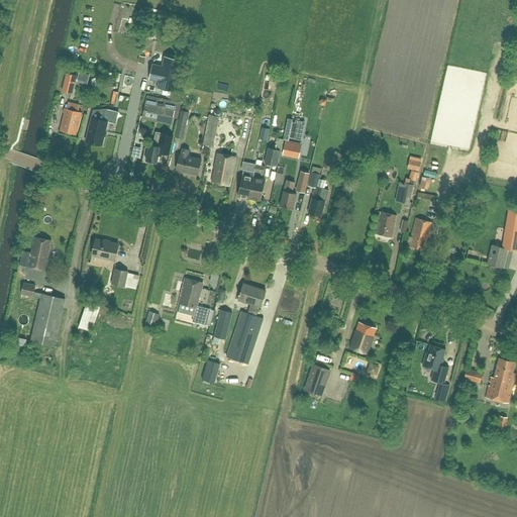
[(158,72),(154,88),(165,90),(163,96),(179,99),(186,68),(170,64),(168,74),(158,72)]
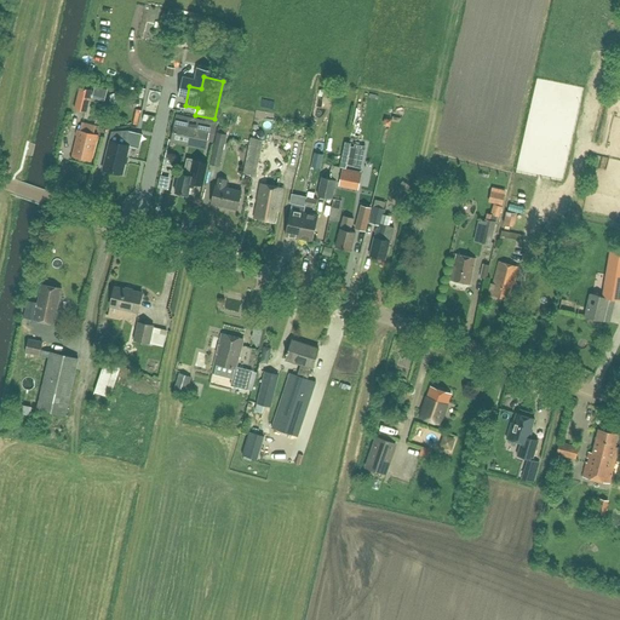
[(86,112),(92,90),(79,86),(74,109),(86,112)]
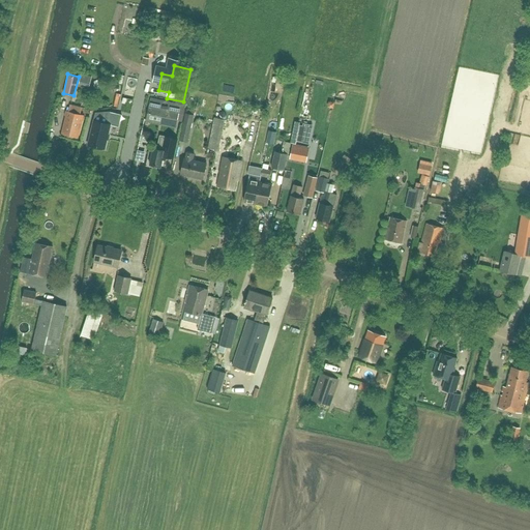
[(79,84),(89,87),(92,77),(81,74),(79,84)]
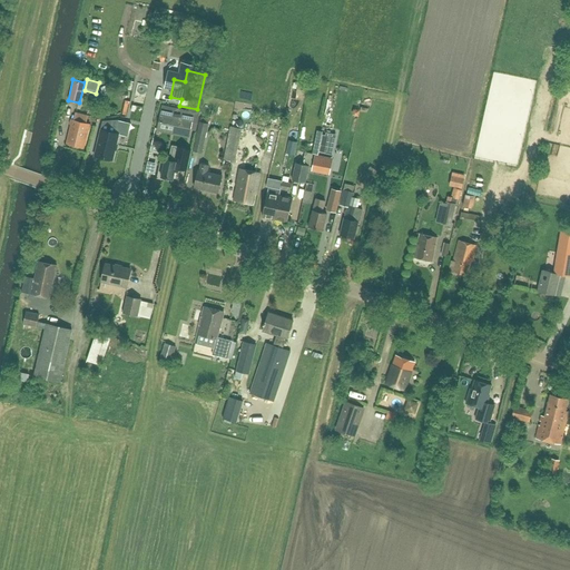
[(189,135),(190,128),(193,121),(175,118),(177,109),(161,106),(157,128),(156,130),(188,138),(189,135)]
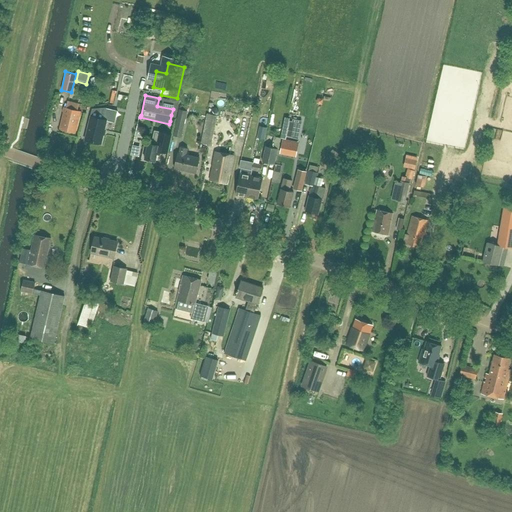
[(81,111),(77,110),(79,104),(67,101),(66,107),(63,107),(62,111),(63,112),(59,129),(75,133),(81,111)]
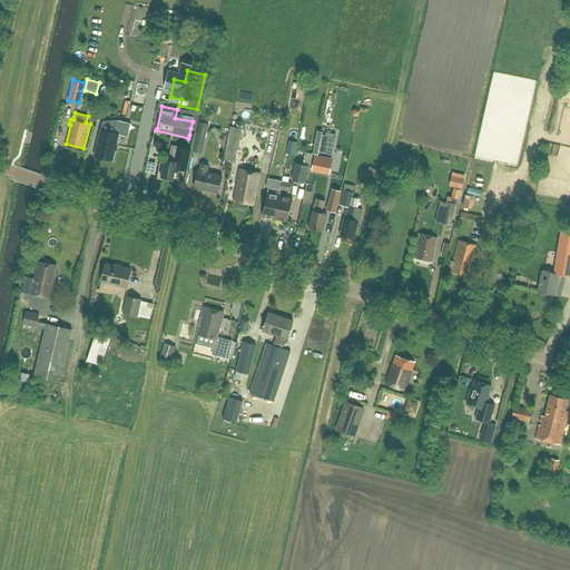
[(208,124),(207,123),(208,119),(200,117),(199,121),(193,150),(202,153),(208,124)]
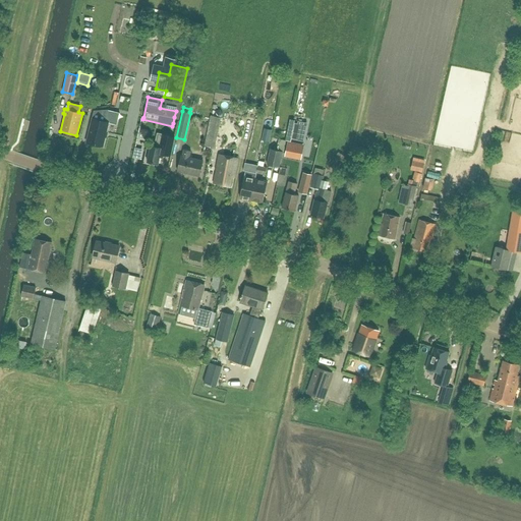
[(103,146),(108,122),(105,121),(107,110),(93,111),(85,141),(103,146)]
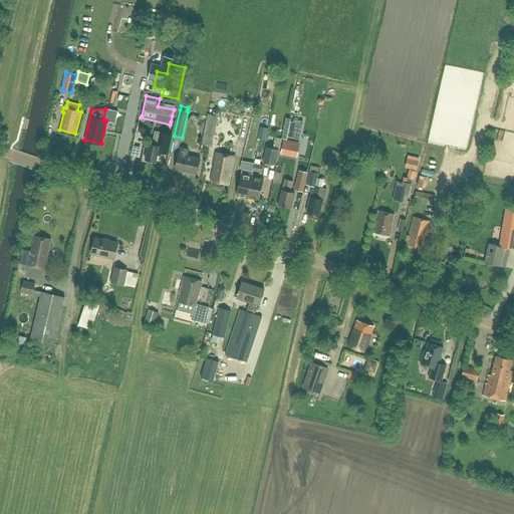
[(210,108),(208,114),(207,113),(201,144),(212,146),(218,115),(219,110),(210,108)]
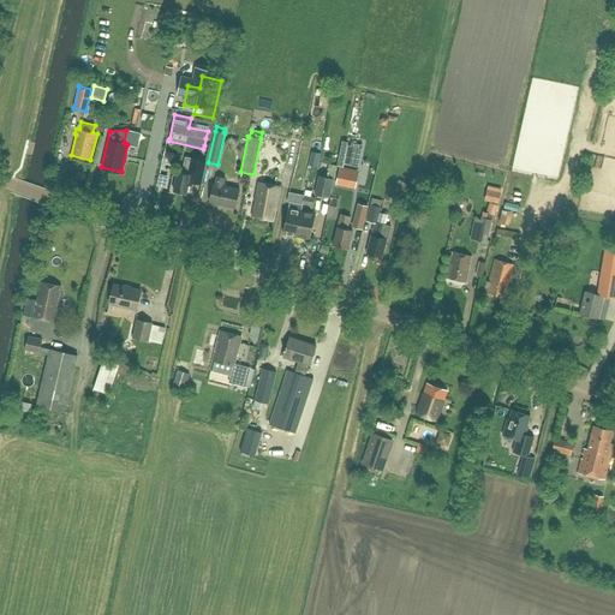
[(309,166),(317,167),(320,153),(311,151),(309,166)]
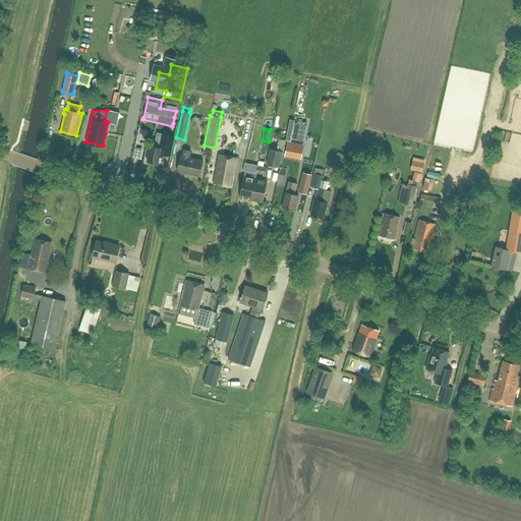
[(158,133),(156,147),(151,146),(147,162),(158,164),(160,157),(163,157),(163,155),(170,156),(174,137),(167,135),(158,133)]
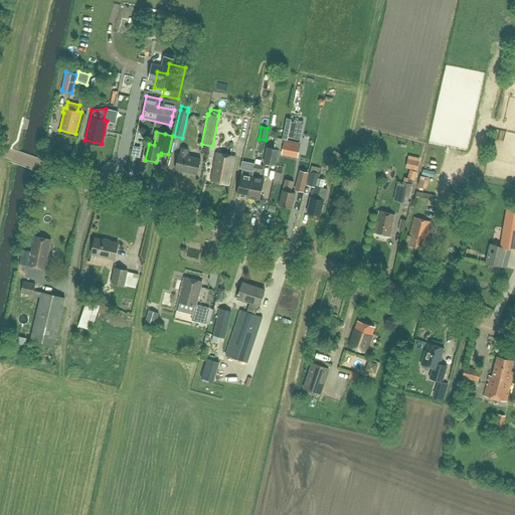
[(264,163),(276,165),(282,139),(276,137),(273,148),(267,147),(264,163)]
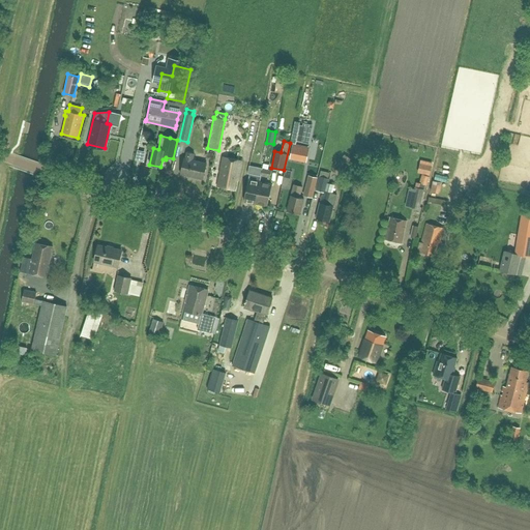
[(291,155),(305,158),(307,146),(293,143),(291,155)]
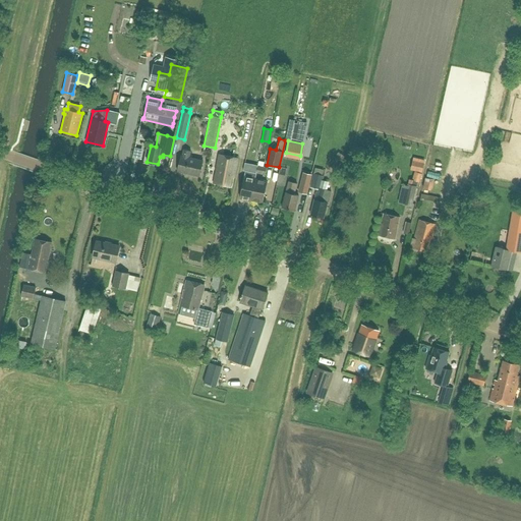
[(125,150),(123,157),(135,160),(137,153),(125,150)]
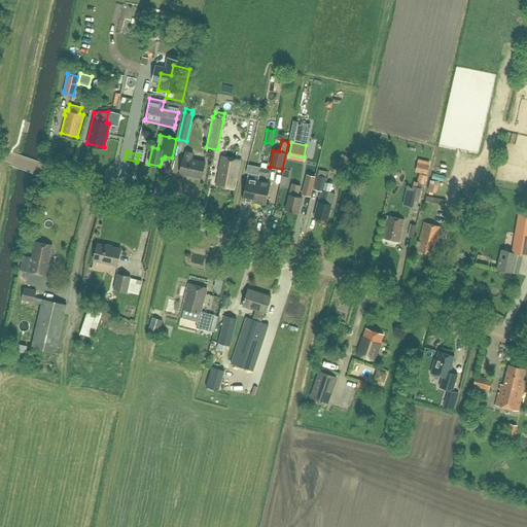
[(179,173),(202,178),(205,162),(191,159),(192,152),(185,151),(184,156),(183,156),(179,173)]
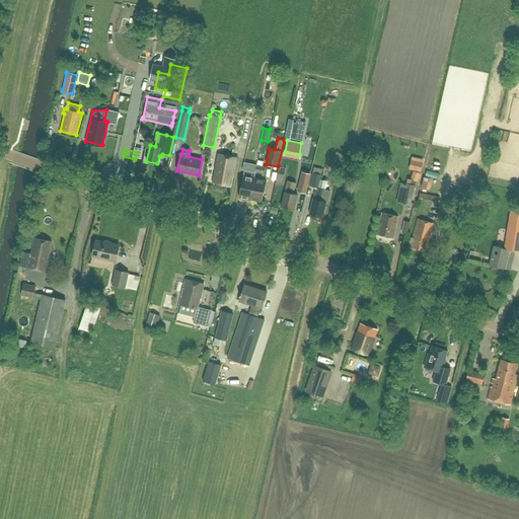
[(231,176),(233,176),(236,157),(218,154),(213,182),(229,186),(231,176)]
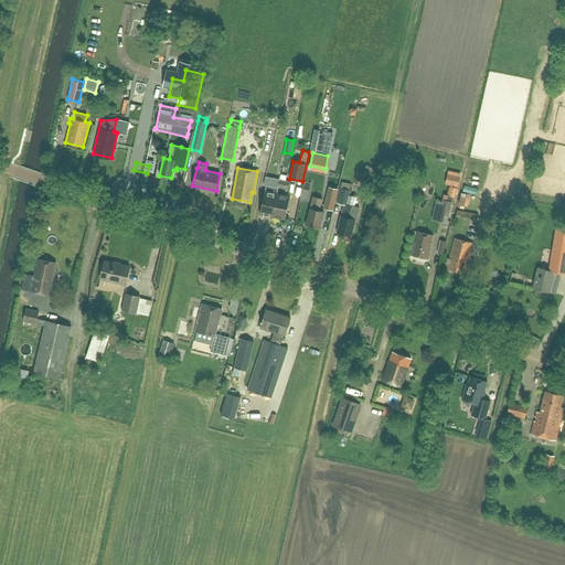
[(288,190),(289,181),(279,179),(277,188),(288,190)]
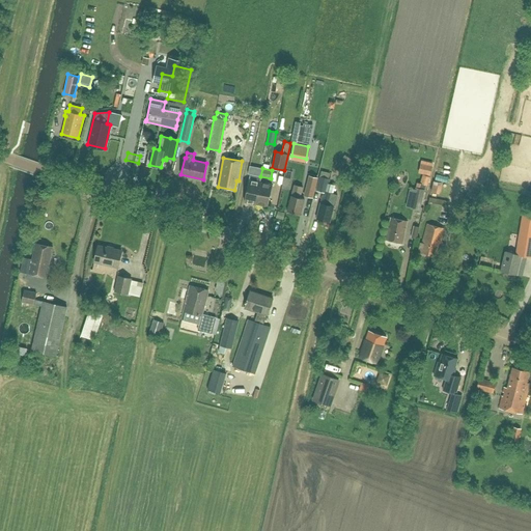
[(255,203),(260,182),(259,182),(260,176),(250,174),(244,201),(255,203)]
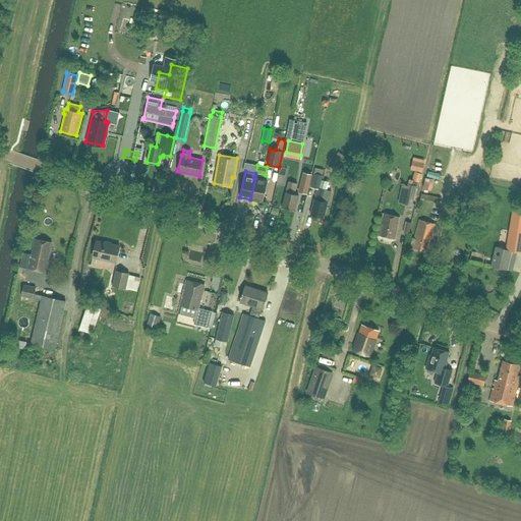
[(399,199),(404,200),(403,203),(412,205),(417,182),(419,182),(421,174),(415,172),(412,180),(409,179),(407,187),(402,186),(399,199)]
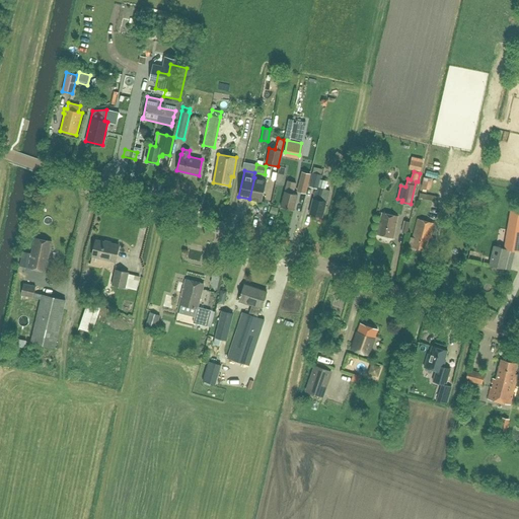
[(322,217),(325,203),(326,204),(329,191),(325,190),(327,180),(321,179),(322,174),(312,172),(309,186),(316,188),(313,199),(309,213),(322,217)]
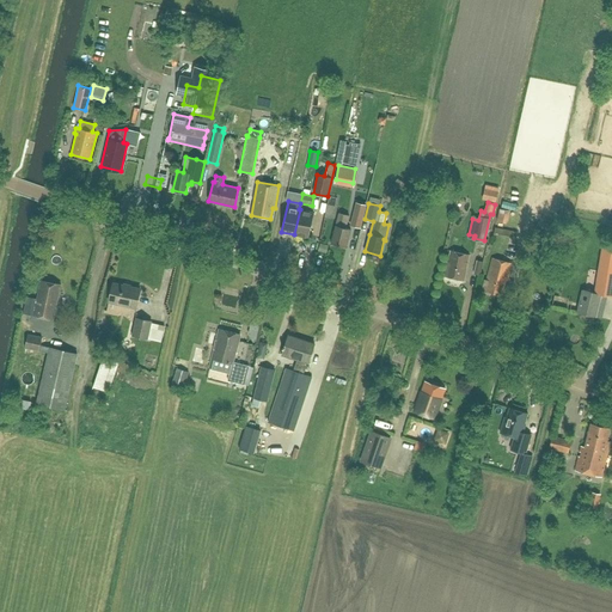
[(363,214),(362,213),(363,209),(356,208),(355,212),(352,226),(360,228),(363,214)]
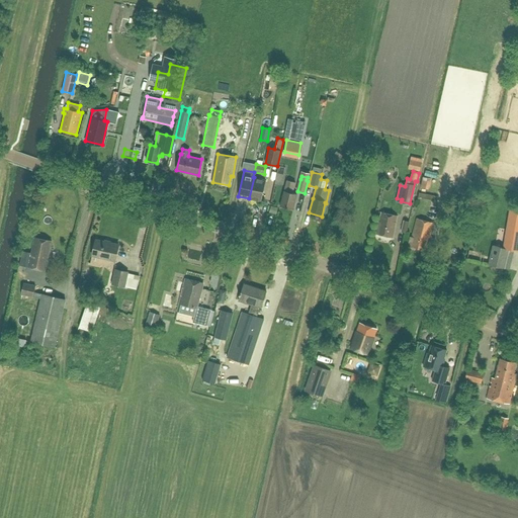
[(428,189),(431,178),(423,176),(420,187),(428,189)]
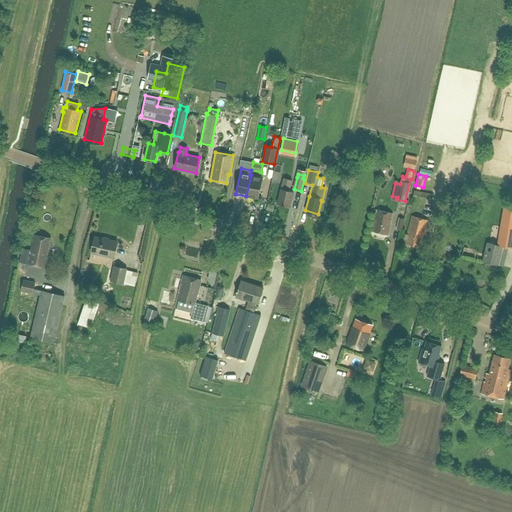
[(251,175),(246,196),(258,199),(262,178),(251,175)]
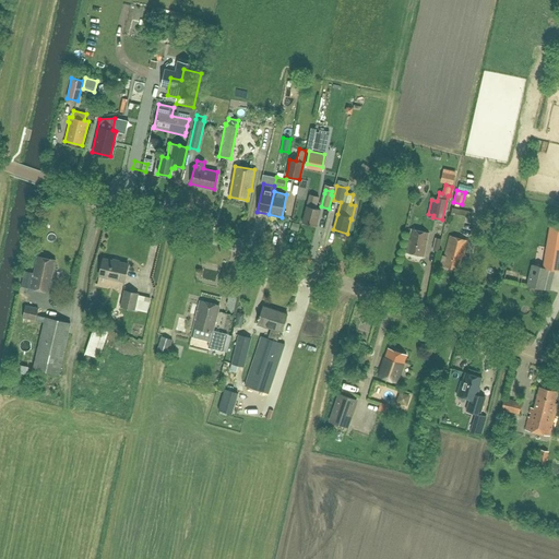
[(319,197),(309,194),(302,222),(317,225),(320,210),(316,209),(319,197)]
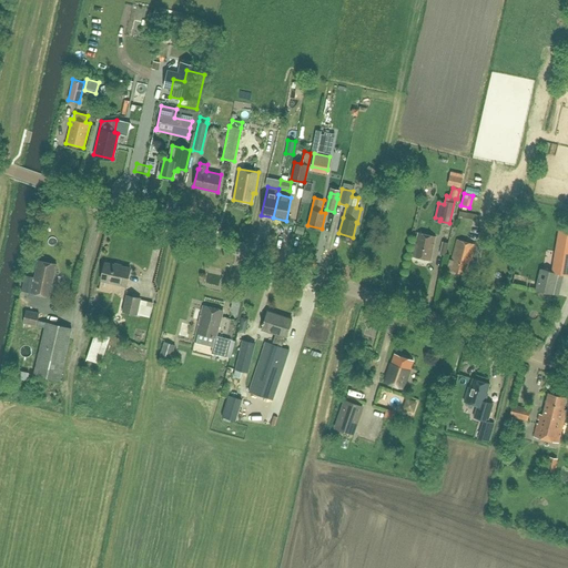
[(463,211),(463,212),(460,219),(478,222),(480,214),(463,211)]
